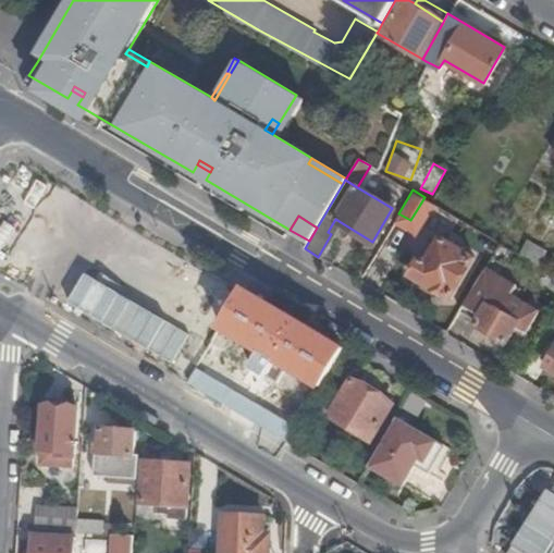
[(448,297),(474,256),(440,235),(432,247),(428,244),(422,252),(429,255),(425,261),(419,257),(408,273),(448,297)]
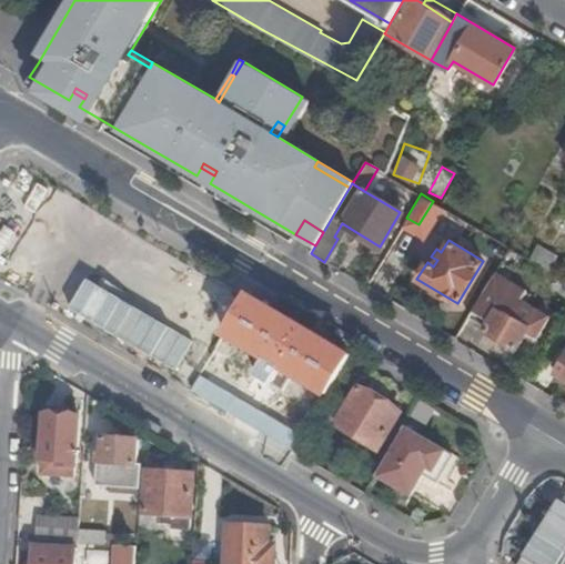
[(536,243),(528,258),(544,267),(552,253),(536,243)]
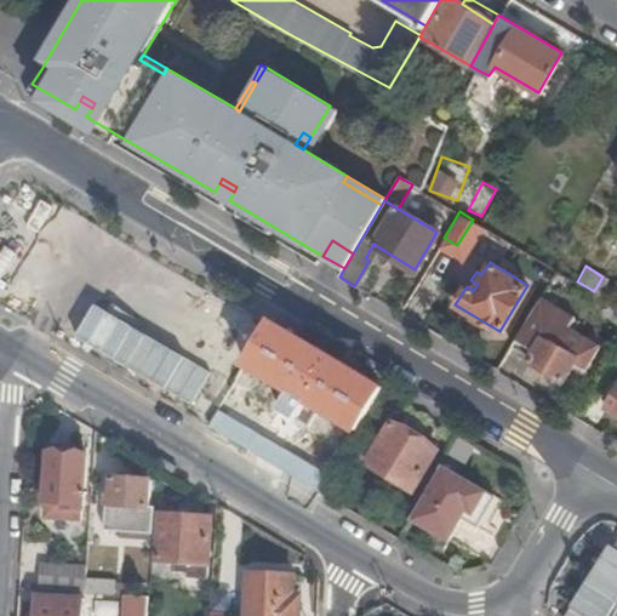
[(570,277),(555,269),(538,295),(553,304),(570,277)]
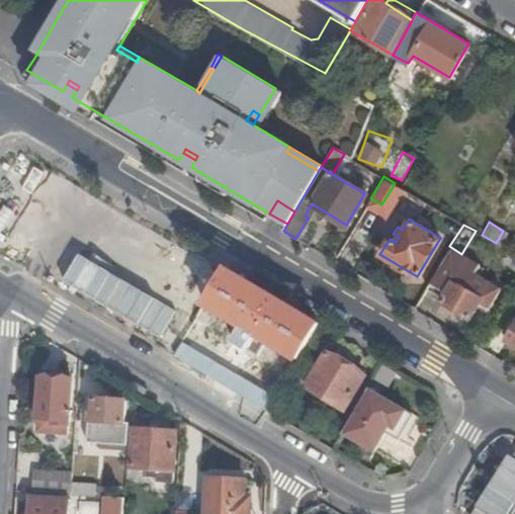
[(441,301),(468,317),(477,306),(486,311),(500,288),(479,276),(484,267),(466,257),(441,301)]
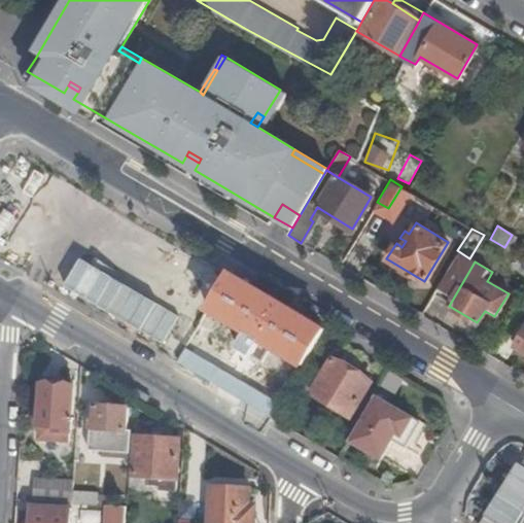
[(301,363),(323,327),(228,271),(206,307),(244,329),(235,346),(259,360),(267,350),(268,344),(301,363)]
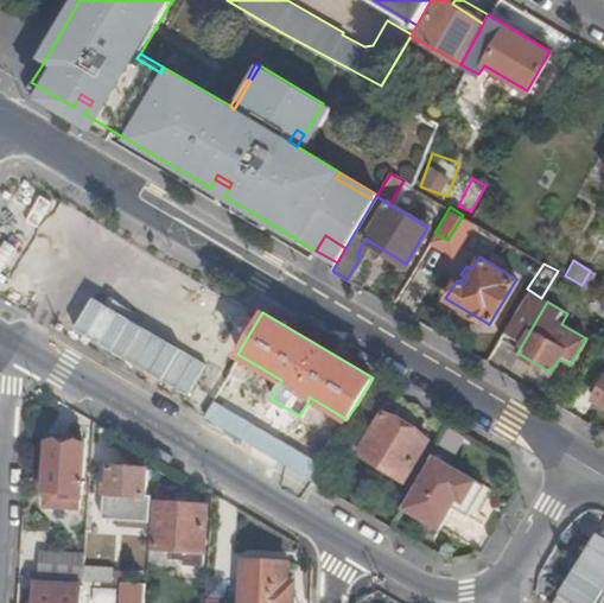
[(603,404),(603,378),(593,398),(603,404)]
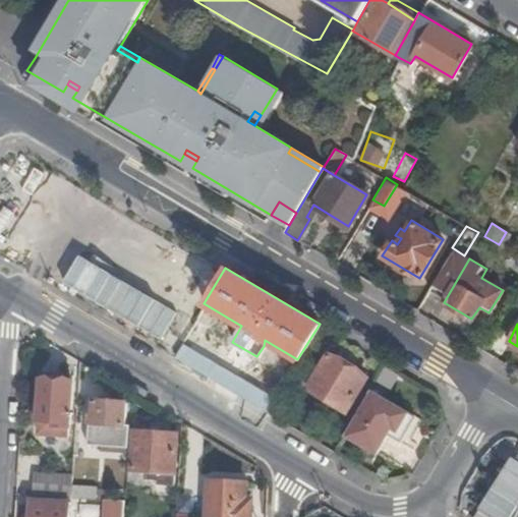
[(196,357),(179,347),(173,356),(190,366),(196,357)]
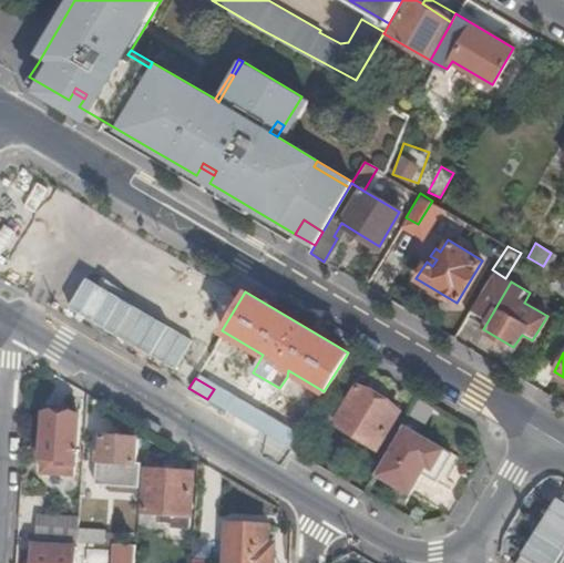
[(373,446),(393,412),(370,398),(372,393),(356,384),(334,422),(373,446)]
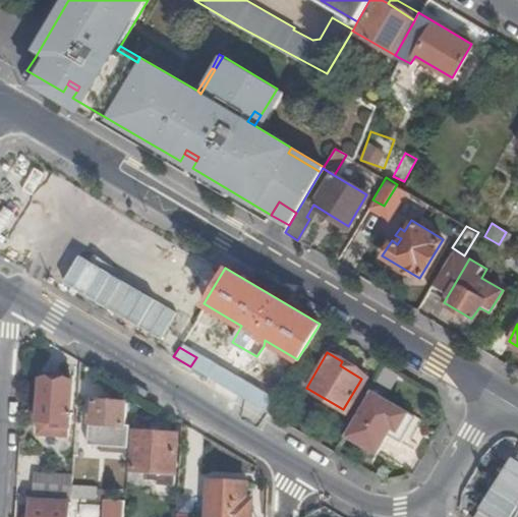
[(190,366),(236,394),(242,385),(196,357),(190,366)]
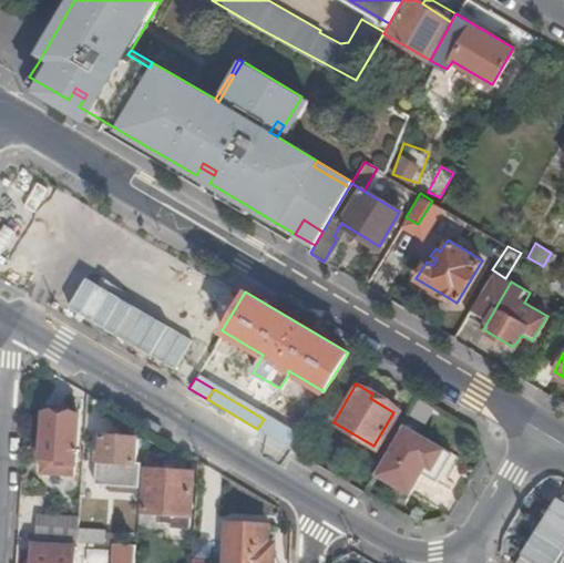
[(370,398),(393,412),(398,405),(375,390),(372,393),(370,398)]
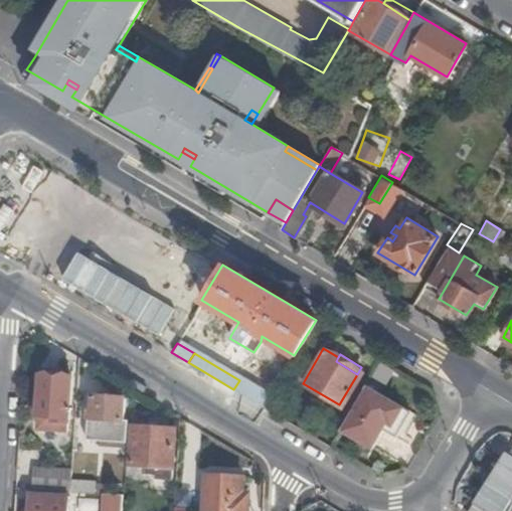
[(34,430),(67,432),(69,404),(71,376),(39,374),(34,430)]
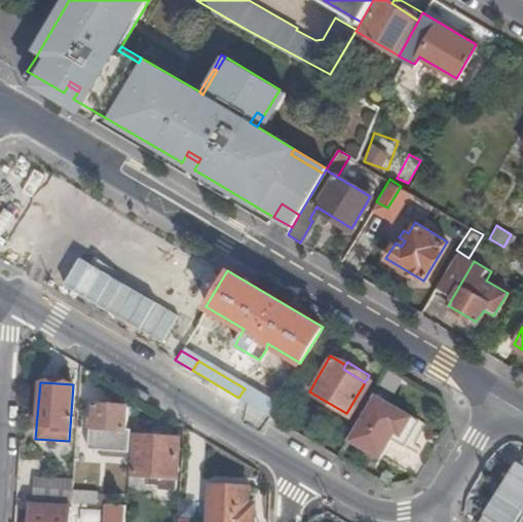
[(238,398),(269,415),(277,401),(248,383),(245,388),(238,398)]
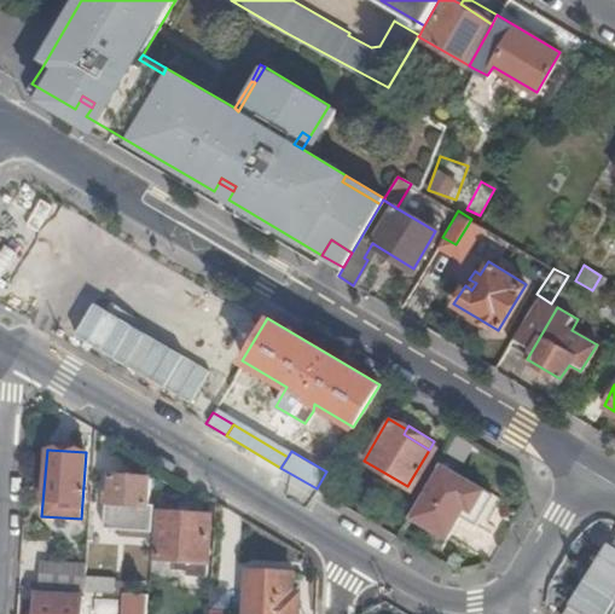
[(482,486),(439,459),(407,515),(445,537),(464,507),(469,509),(482,486)]
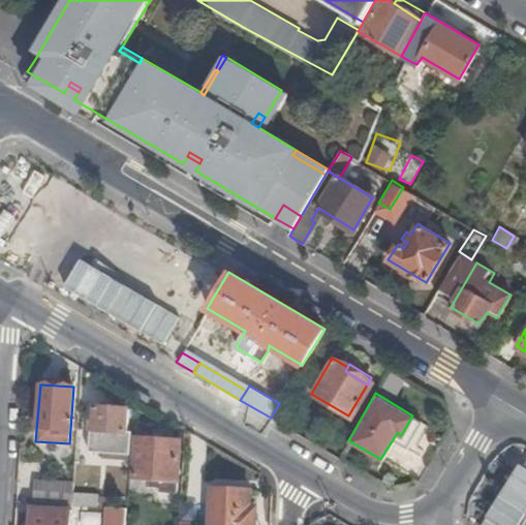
[(127,469),(129,433),(126,433),(127,409),(94,407),(92,430),(83,430),(83,442),(91,443),(90,467),(127,469)]
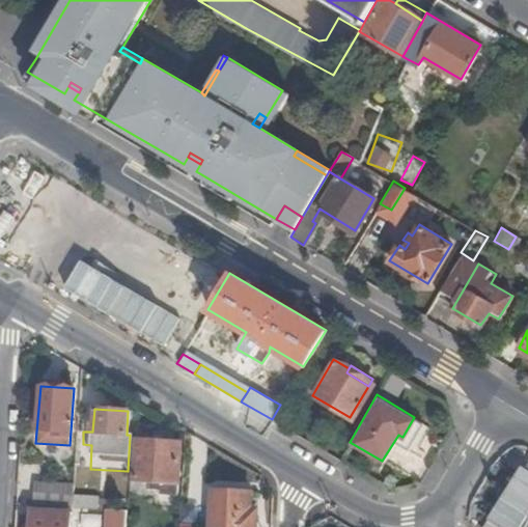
[(176,490),(179,439),(135,437),(133,477),(160,478),(159,490),(176,490)]
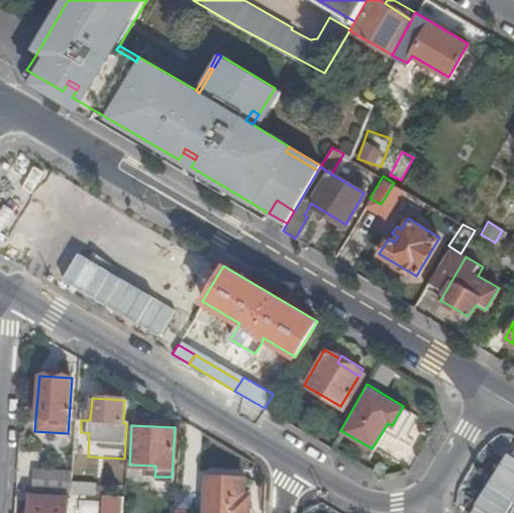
[(70,492),(71,472),(34,470),(33,491),(70,492)]
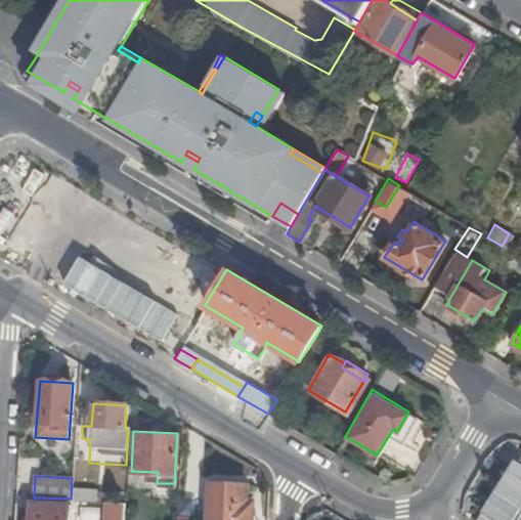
[(204,519),(248,519),(250,499),(243,497),(244,481),(207,480),(204,519)]
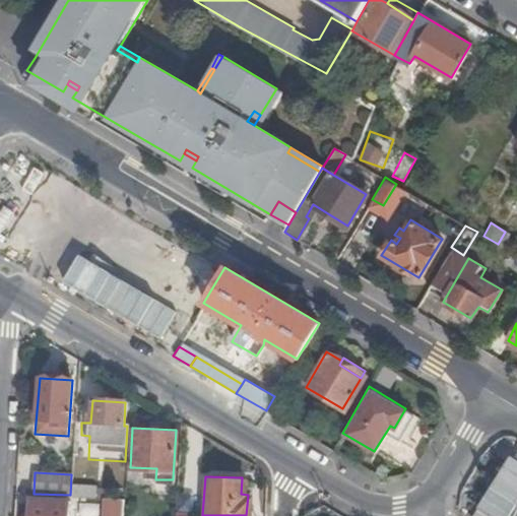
[(121,515),(122,498),(105,497),(103,515),(67,515),(68,500),(28,497),(27,504),(22,504),(20,515),(121,515)]
